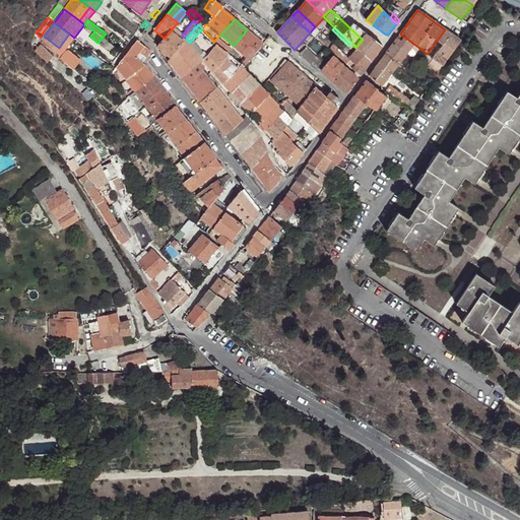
[(247,29),(234,46),(247,57),(260,42),(247,29)]
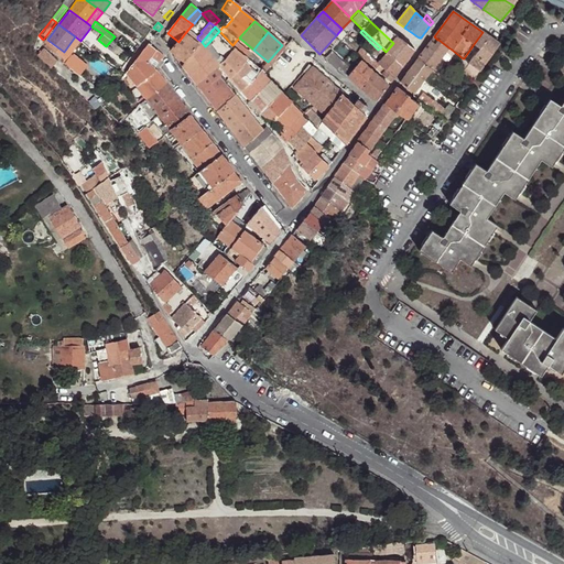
[(479,49),(488,36),(483,32),(474,44),(479,49)]
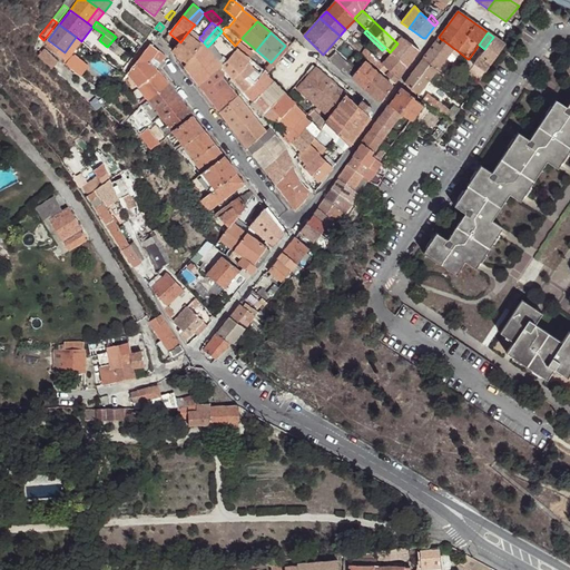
[(173,50),(187,62),(202,45),(187,33),(180,42),(173,50)]
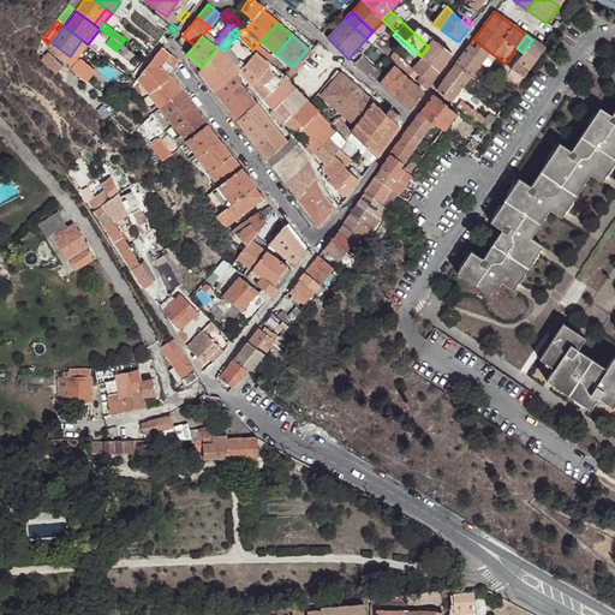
[(439,73),(453,54),(434,40),(429,47),(421,57),(423,58),(439,73)]
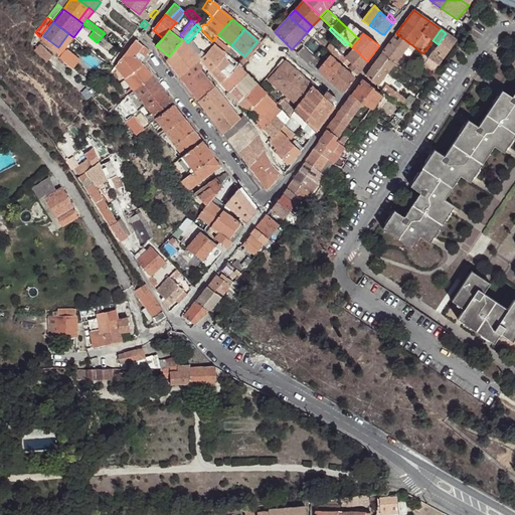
[(456,40),(446,33),(438,44),(428,57),(439,65),(456,40)]
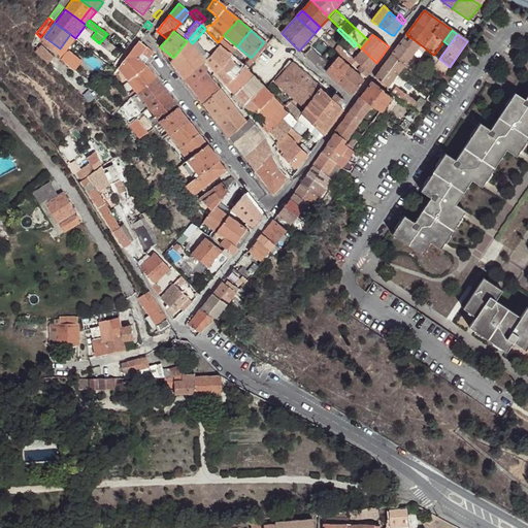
[(417,48),(420,44),(410,37),(409,37),(406,41),(403,38),(392,55),(403,65),(414,53),(417,48)]
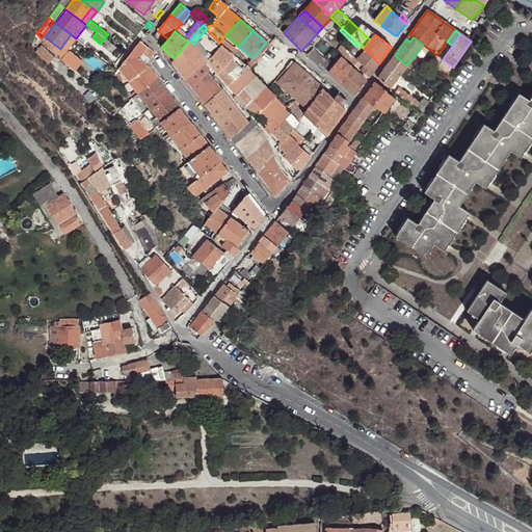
[(204,64),(208,62),(207,60),(204,57),(193,44),(190,40),(188,42),(175,58),(173,61),(186,79),(204,64)]
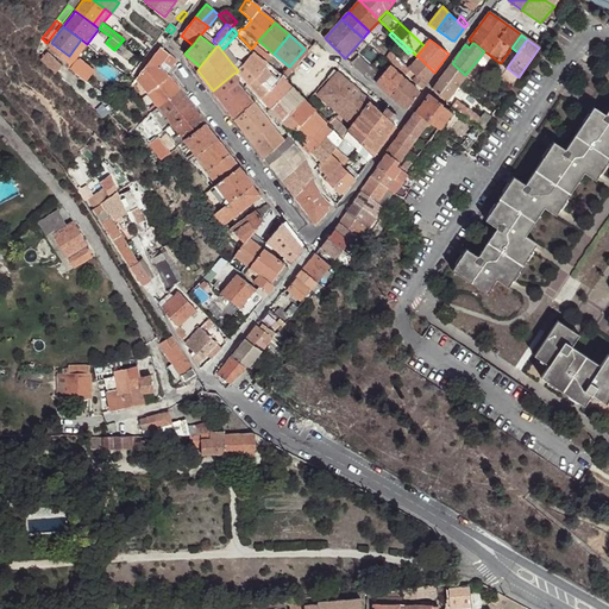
[(226,45),(221,50),(233,66),(238,61),(226,45)]
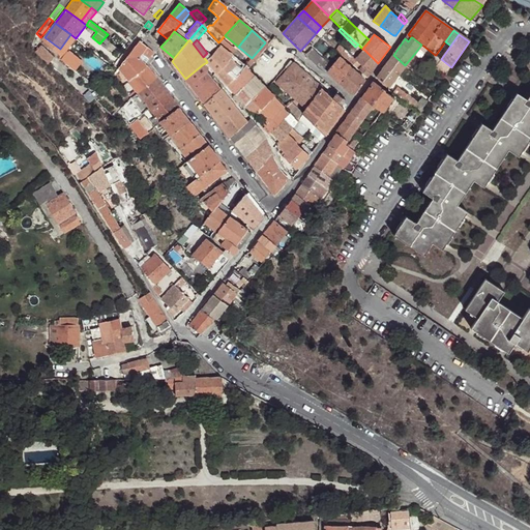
[(147,47),(140,41),(136,46),(129,55),(135,59),(137,60),(139,57),(147,47)]
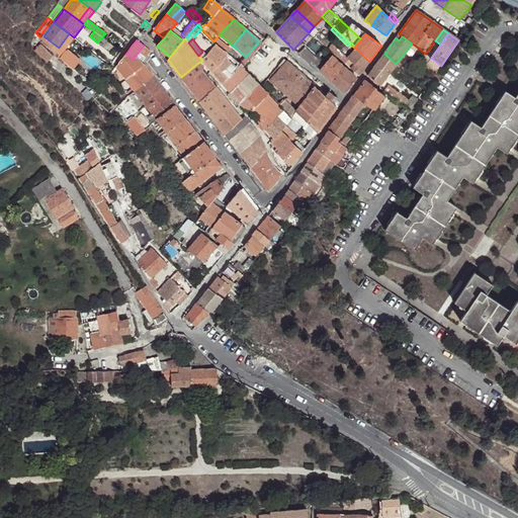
[(278,45),(274,40),(270,46),(274,50),(278,45)]
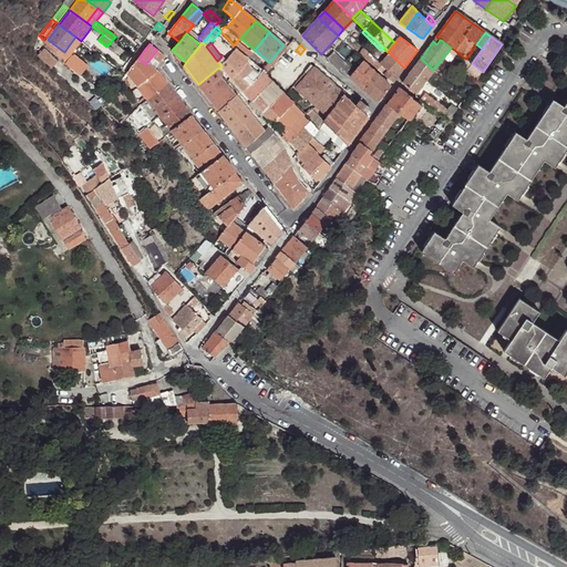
[(384,74),(388,71),(380,64),(363,48),(360,52),(384,74)]
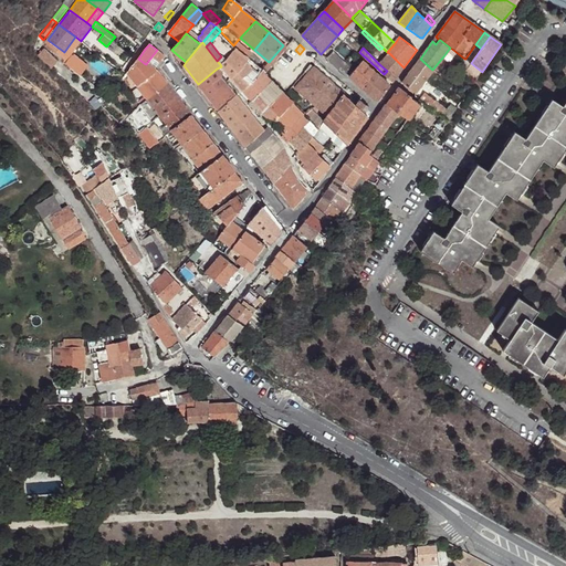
[(389,53),(387,52),(383,48),(379,50),(377,52),(385,59),(389,53)]
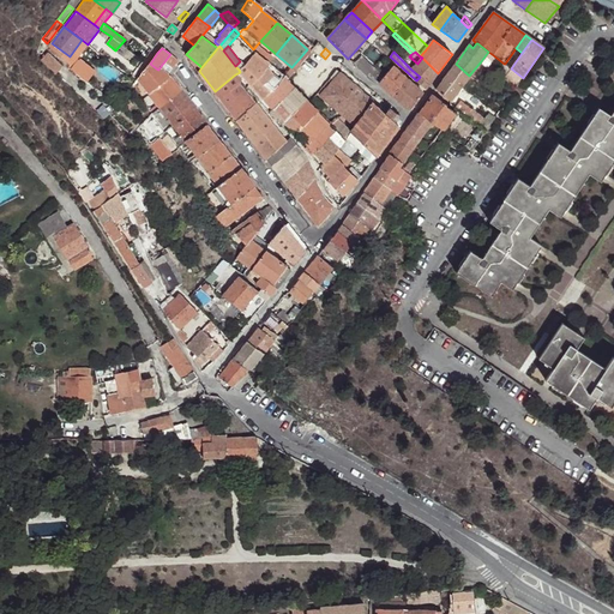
[(494,62),(498,59),(492,54),(488,52),(485,56),(489,60),(494,62)]
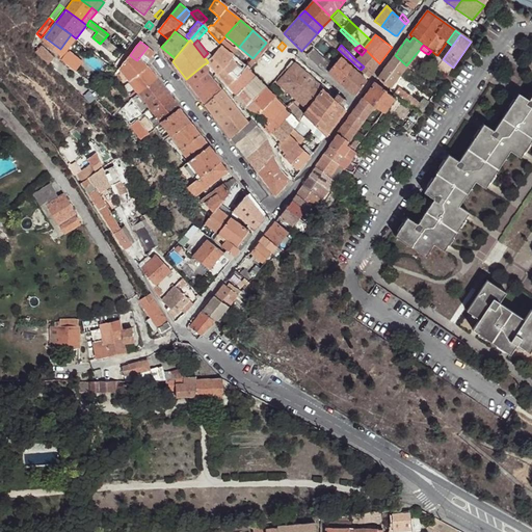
[(42,46),(35,52),(48,63),(54,58),(42,46)]
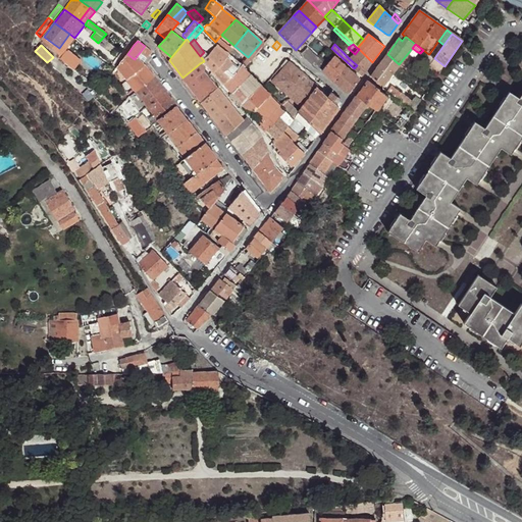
[(151,52),(145,46),(137,56),(142,62),(151,52)]
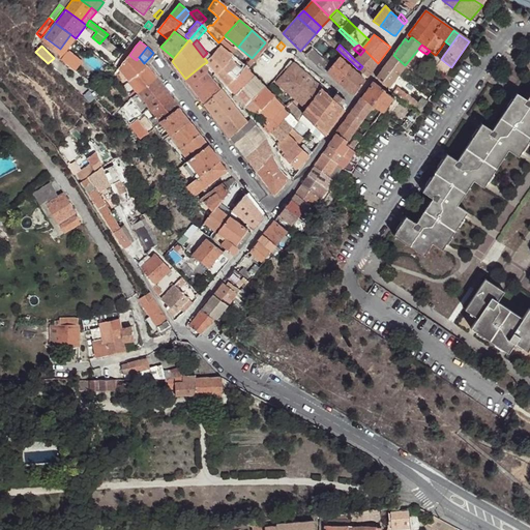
[(371,74),(378,63),(364,50),(360,55),(355,60),(362,66),(371,74)]
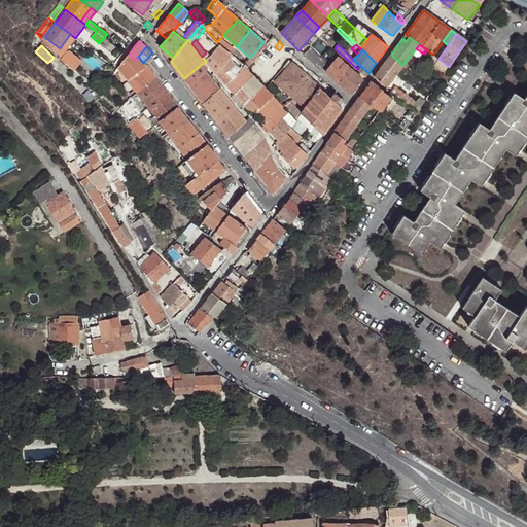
[(206,62),(210,67),(220,58),(212,53),(210,55),(205,60),(206,62)]
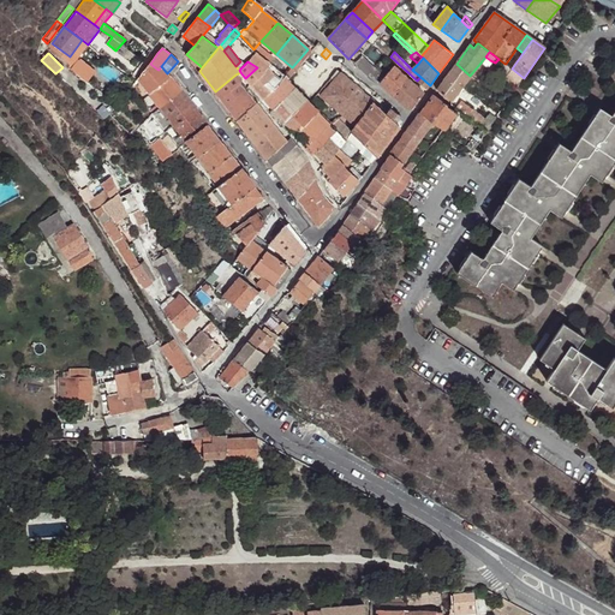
[(368,76),(370,73),(374,67),(368,63),(364,67),(362,65),(359,69),(368,76)]
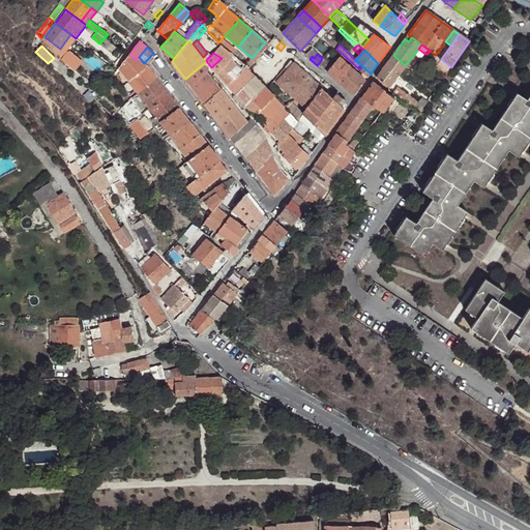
[(135,59),(129,55),(124,60),(128,65),(135,59)]
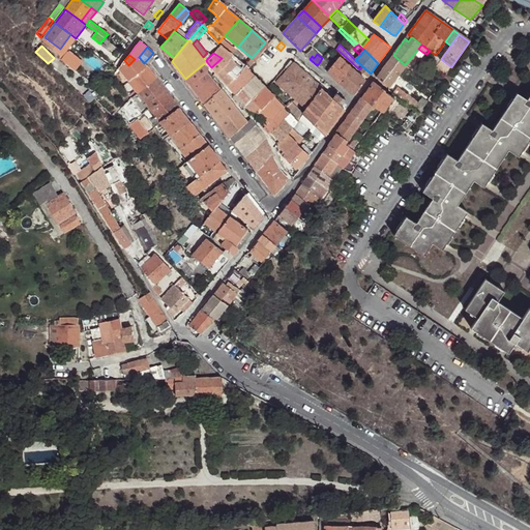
[(393,55),(376,78),(388,87),(405,65),(393,55)]
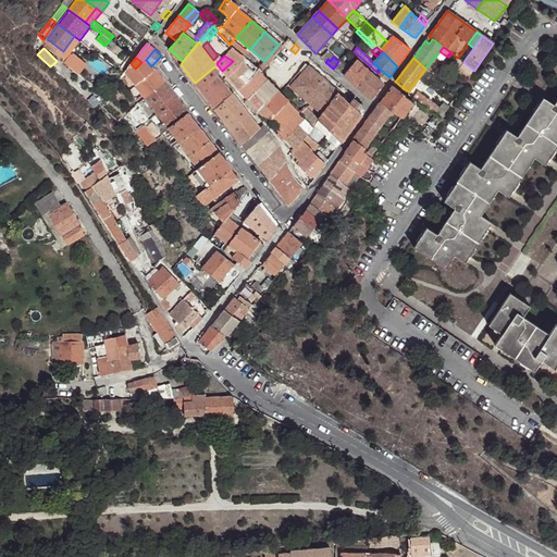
[(457,71),(463,62),(461,61),(458,58),(457,58),(450,65),(457,71)]
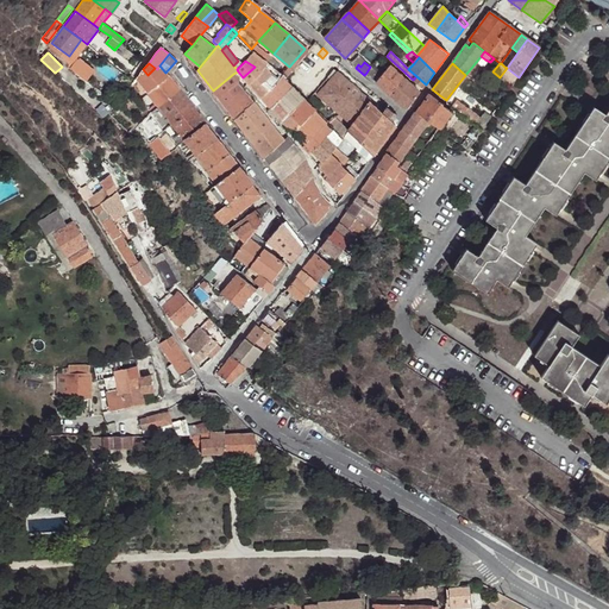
[(148,75),(143,69),(136,79),(145,90),(165,73),(159,66),(157,69),(155,68),(148,75)]
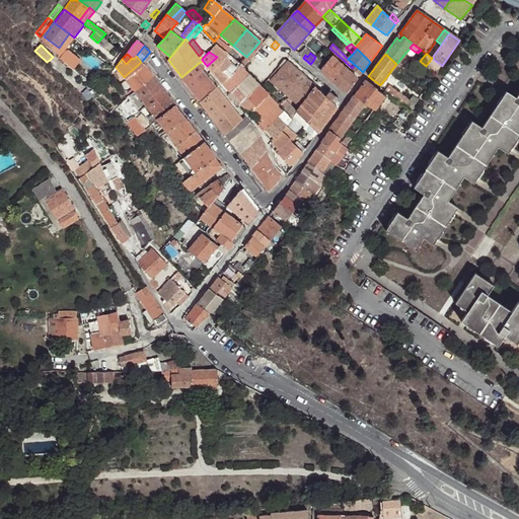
[(332,81),(344,67),(332,56),(324,65),(320,70),(332,81)]
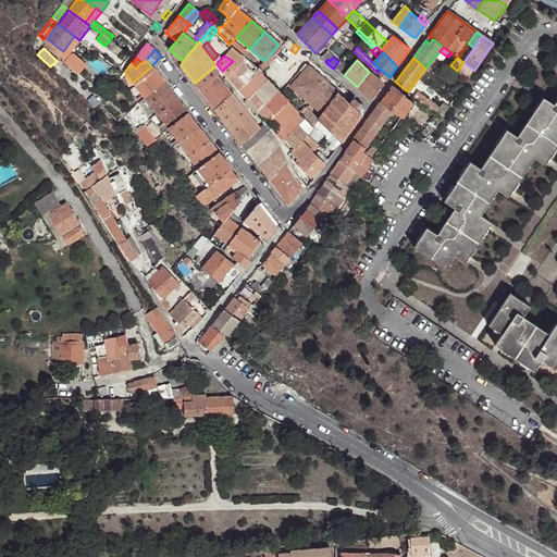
[(222,71),(227,76),(238,65),(233,61),(222,71)]
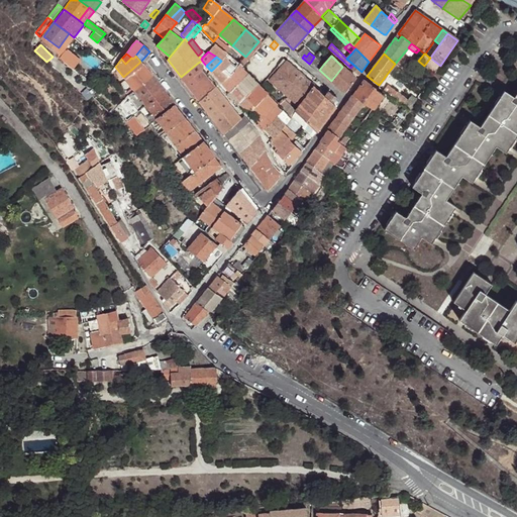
[(319,70),(323,65),(314,57),(311,62),(319,70)]
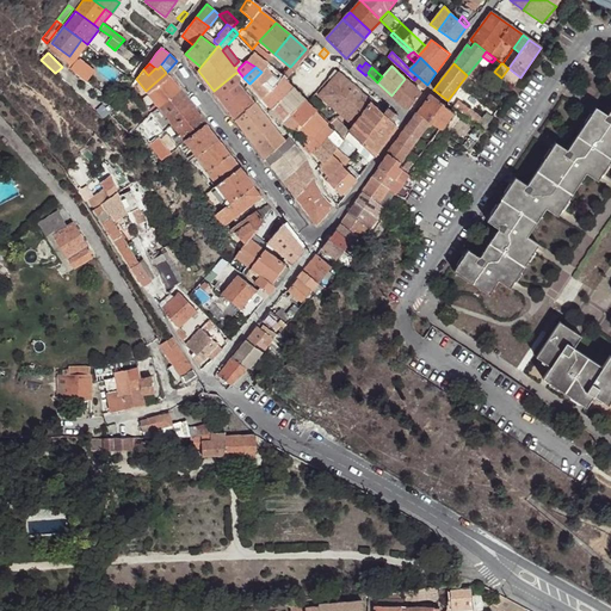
[(512,88),(520,78),(508,68),(501,78),(501,79),(512,88)]
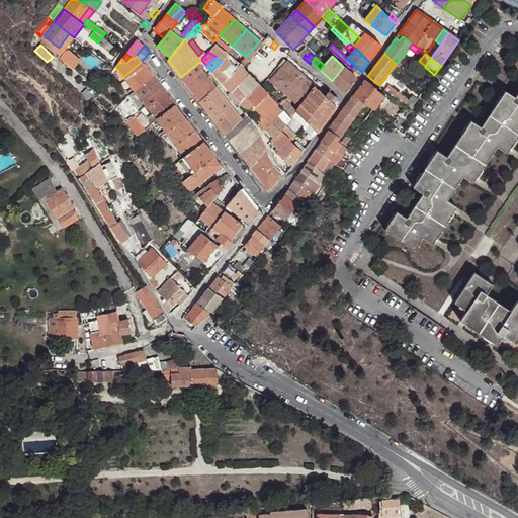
[(214,75),(222,83),(234,72),(229,66),(222,61),(211,71),(214,75)]
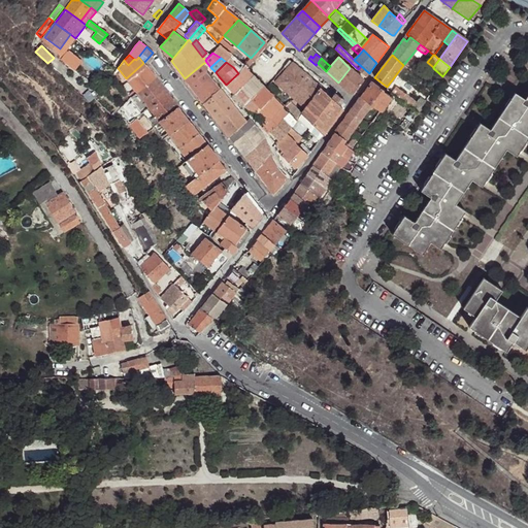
[(145,66),(143,63),(126,78),(127,79),(128,81),(145,66)]
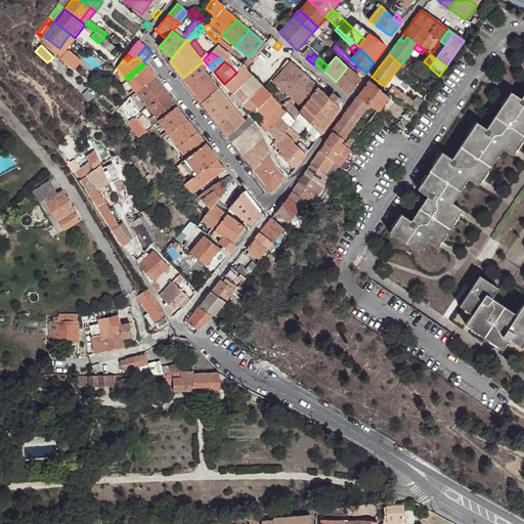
[(274,82),(303,107),(318,87),(291,62),(274,82)]
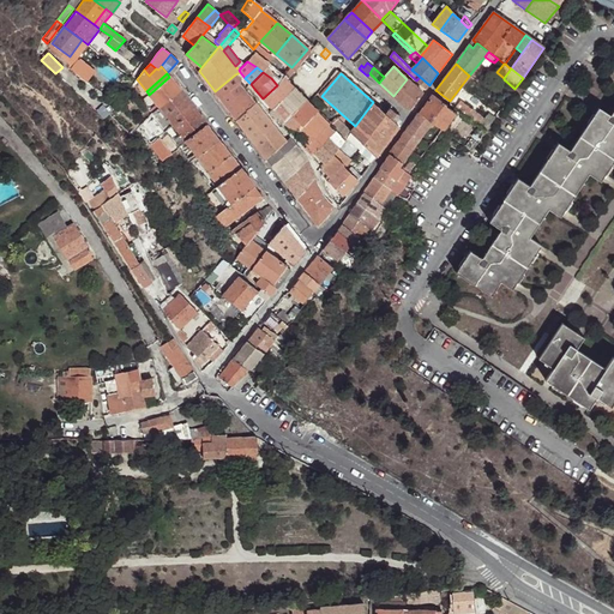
[(215,91),(221,98),(239,84),(241,82),(235,74),(215,91)]
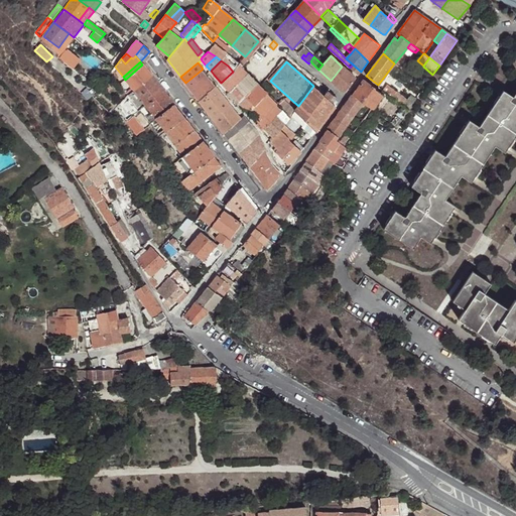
[(228,66),(233,72),(236,68),(231,62),(228,66)]
